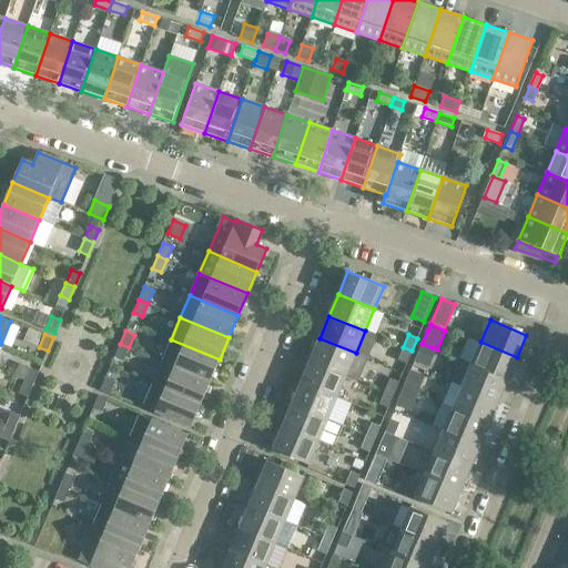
[(368,358),(356,353),(320,338),(311,359),(346,375),(358,381),(368,358)]
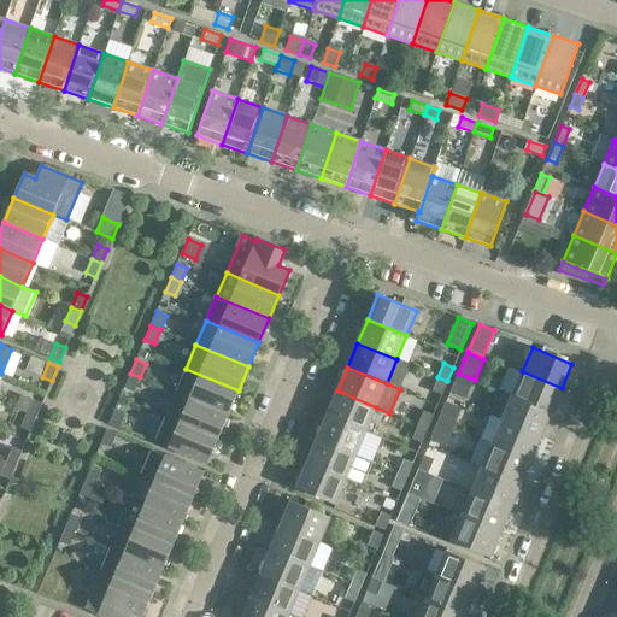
[(239,391),(186,369),(176,393),(228,415),(239,391)]
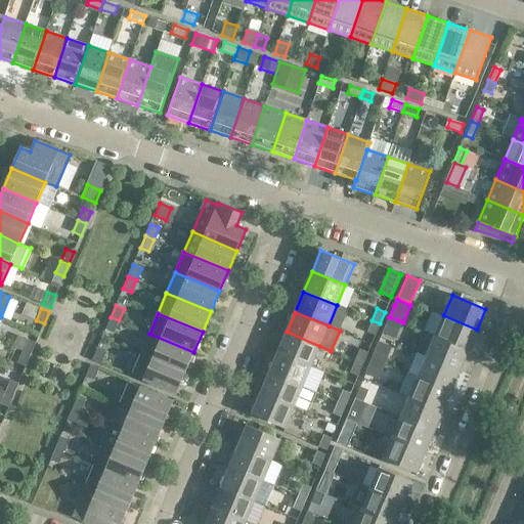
[(477,330),(443,315),(435,336),(468,350),(477,330)]
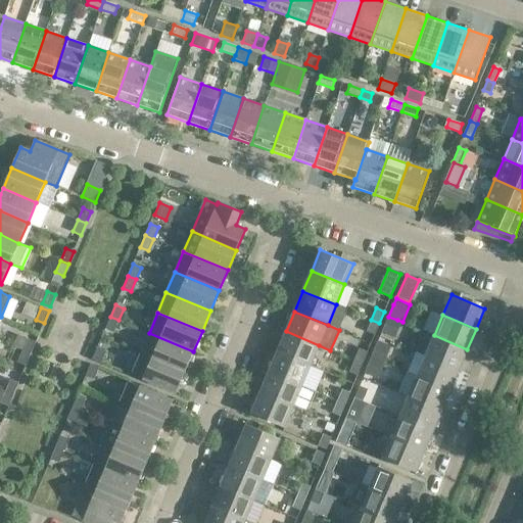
[(119,320),(110,317),(105,328),(113,332),(119,320)]
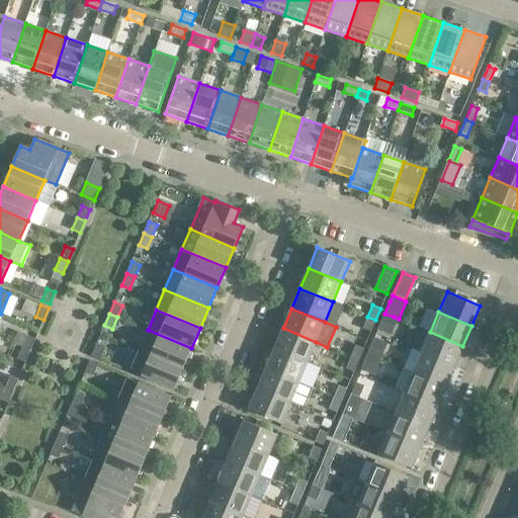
[(380,325),(377,331),(391,336),(398,319),(394,317),(384,314),(380,325)]
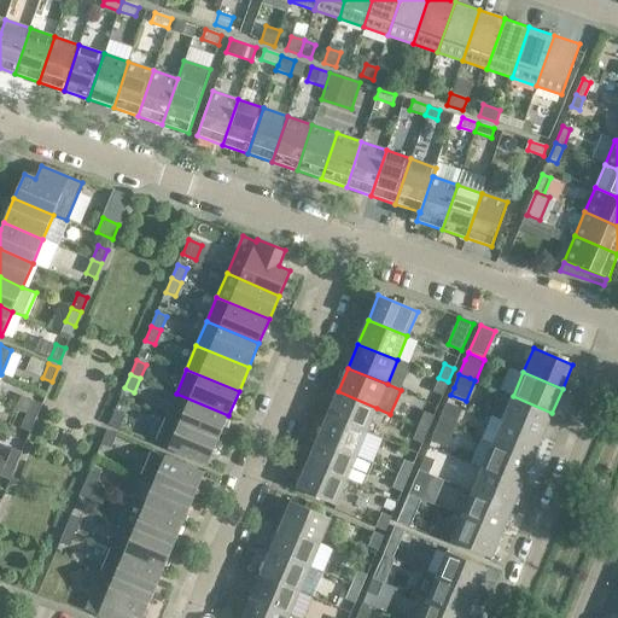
[(448,382),(438,378),(432,391),(442,396),(448,382)]
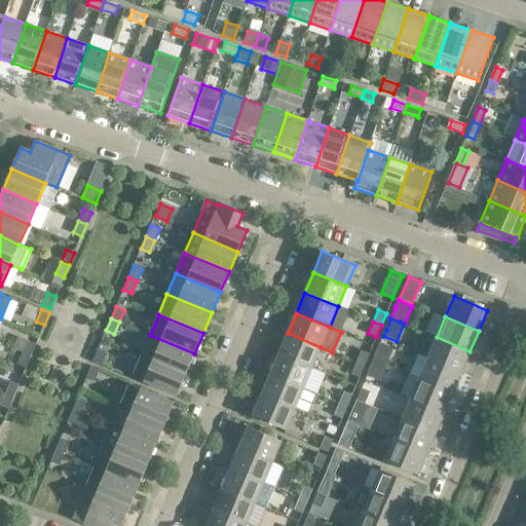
[(321,347),(288,333),(278,353),(312,368),(321,347)]
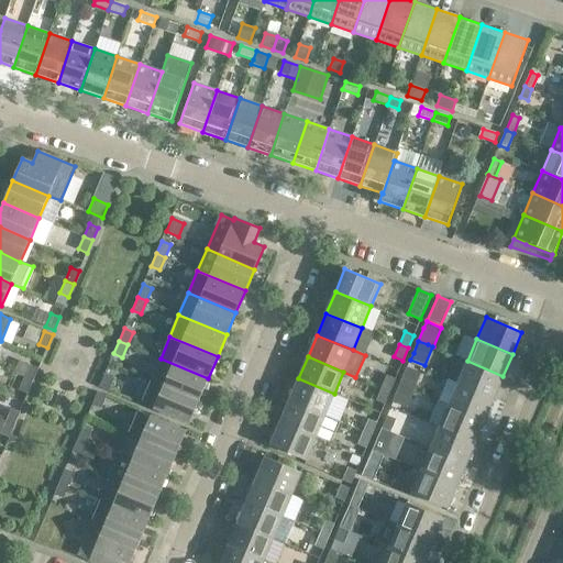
[(208,378),(161,359),(151,381),(199,400),(208,378)]
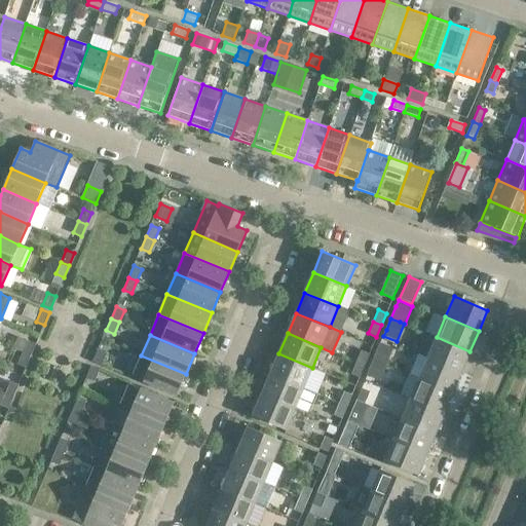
[(470,351),(437,337),(427,358),(461,372),(470,351)]
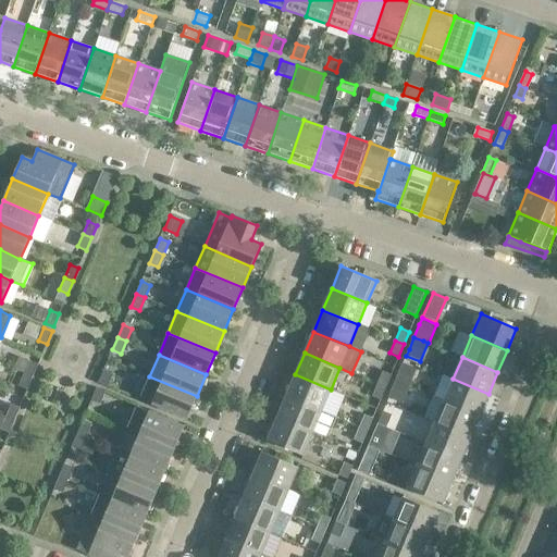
[(29,360),(24,373),(33,376),(38,364),(29,360)]
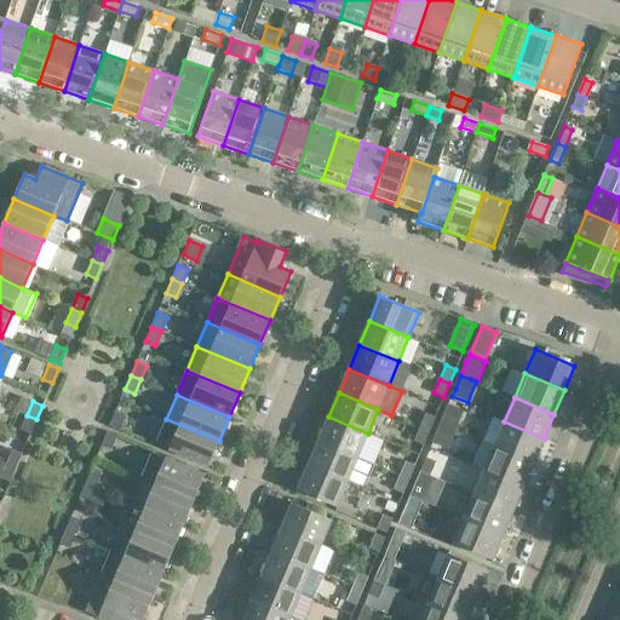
[(446,409),(441,423),(457,430),(465,409),(449,402),(446,409)]
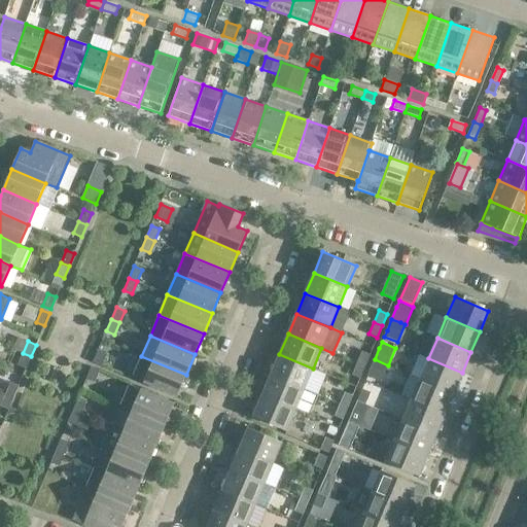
[(106,354),(98,350),(93,362),(101,365),(106,354)]
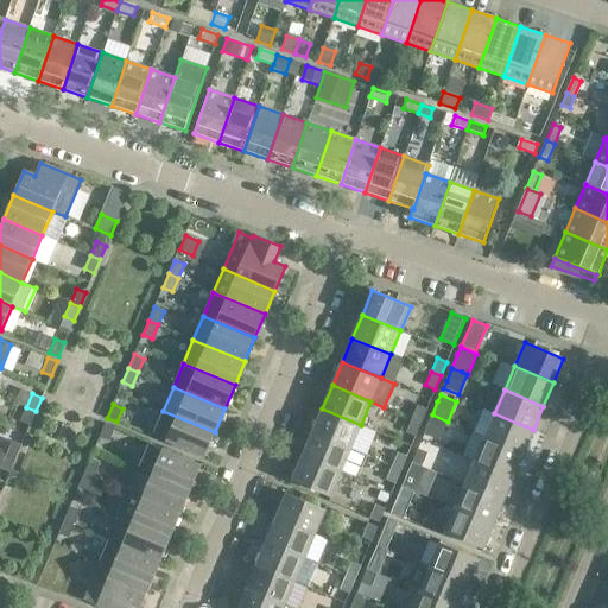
[(417,405),(411,419),(420,423),(426,409),(417,405)]
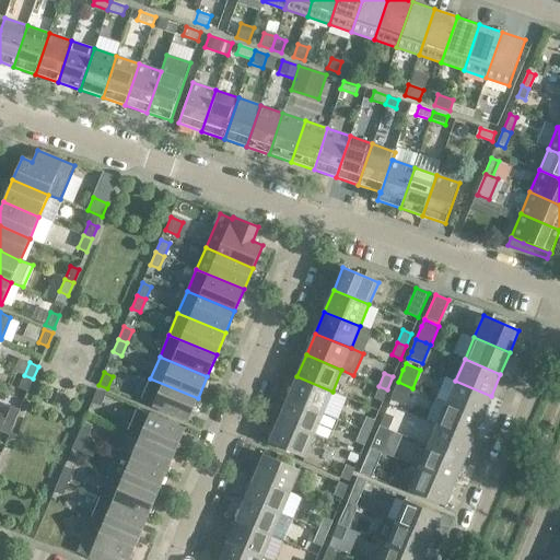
[(33,378),(24,375),(19,387),(27,392),(33,378)]
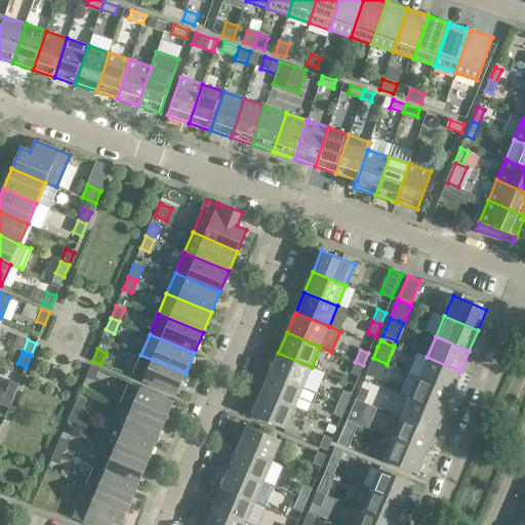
[(312,367),(278,353),(270,373),(303,388),(312,367)]
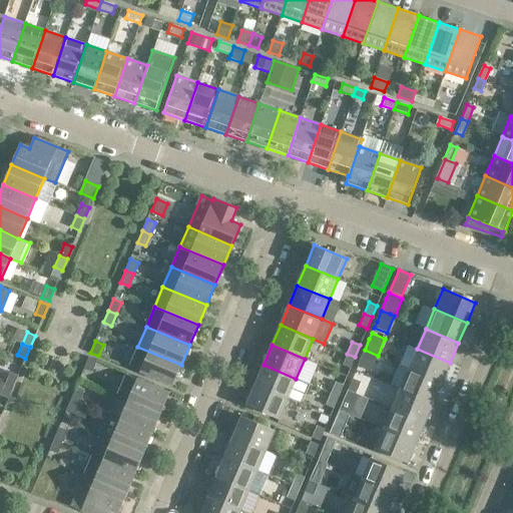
[(181,365),(137,347),(129,367),(172,386),(181,365)]
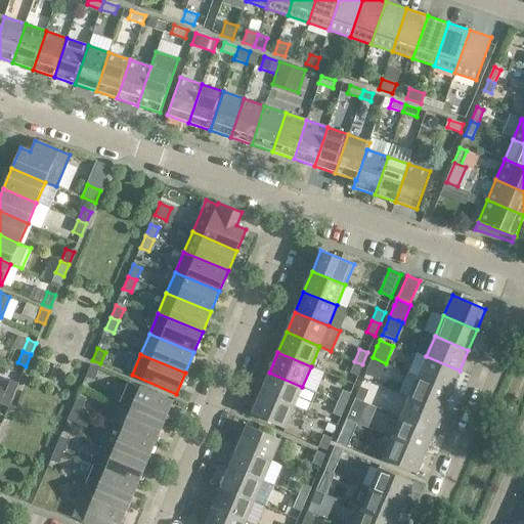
[(460,370),(426,356),(418,377),(450,391),(460,370)]
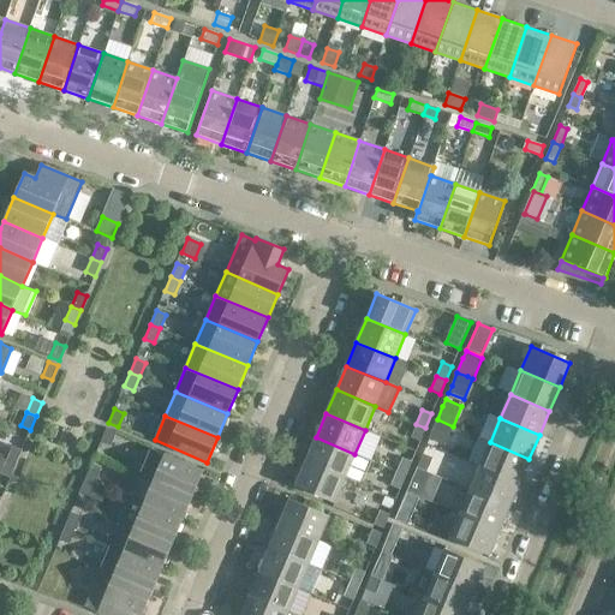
[(431,434),(428,441),(443,447),(452,427),(447,424),(437,421),(431,434)]
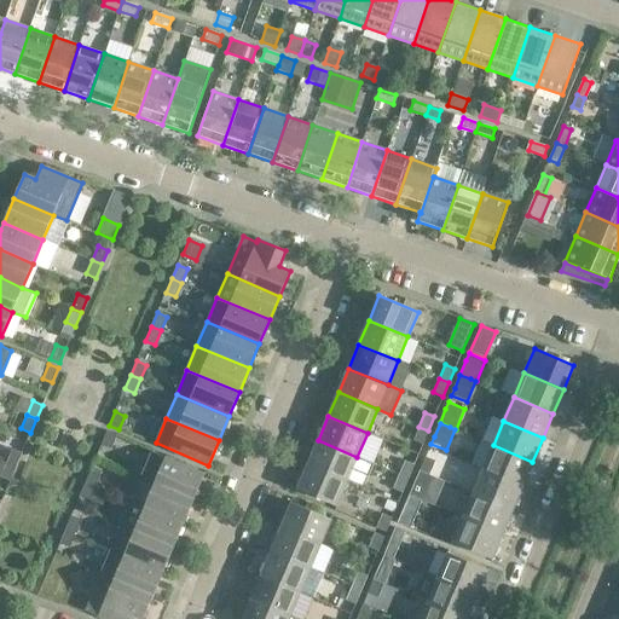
[(428,431),(418,427),(414,440),(423,445),(428,431)]
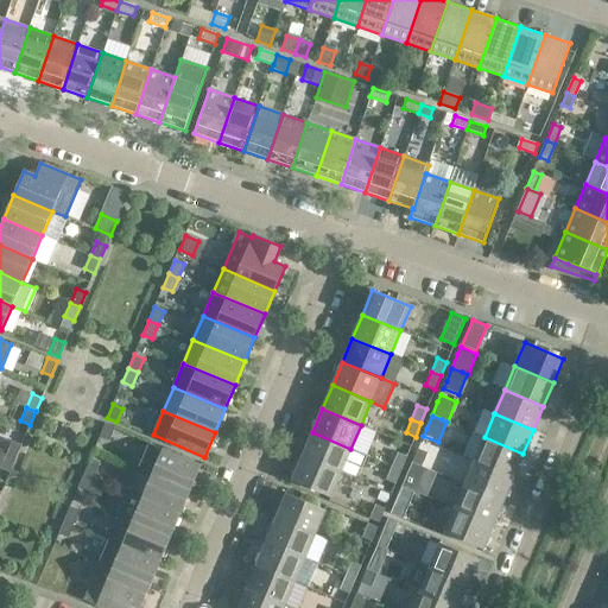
[(105,423),(100,437),(108,441),(114,428),(105,423)]
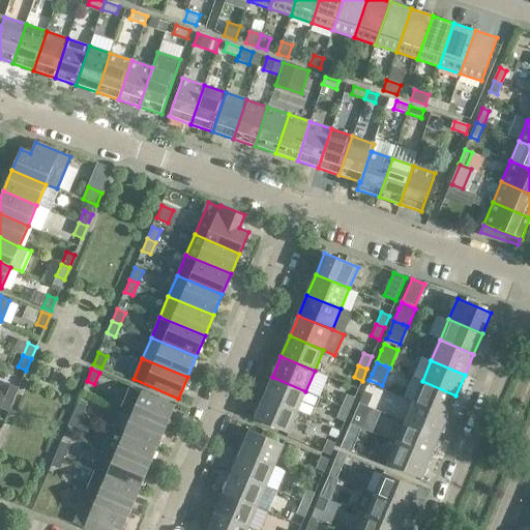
[(305,391),(272,377),(263,398),(297,412),(305,391)]
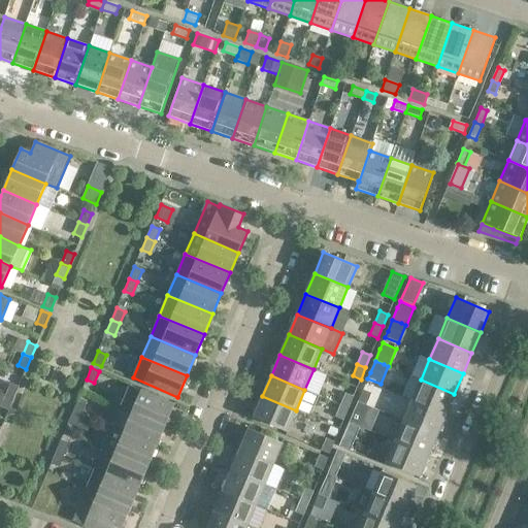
[(454,394),(421,380),(411,400),(446,415),(454,394)]
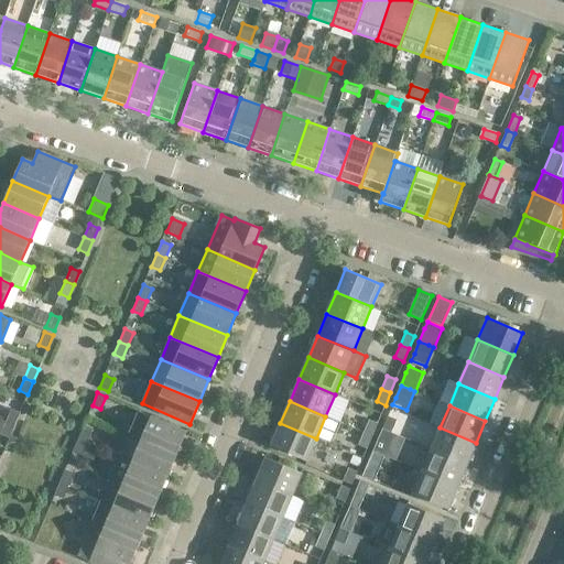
[(11,409),(6,422),(14,425),(20,413),(11,409)]
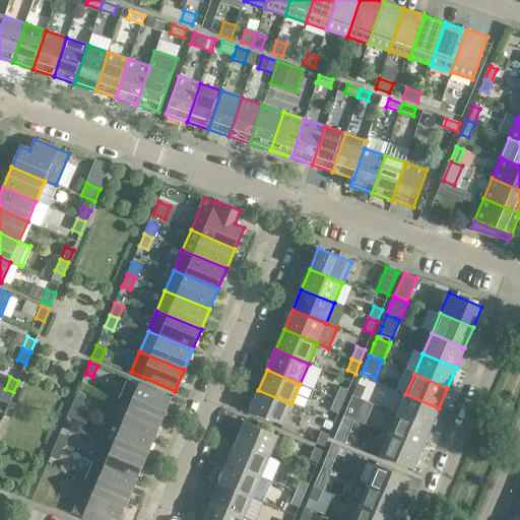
[(119,400),(130,405),(163,419),(172,398),(127,380),(119,400)]
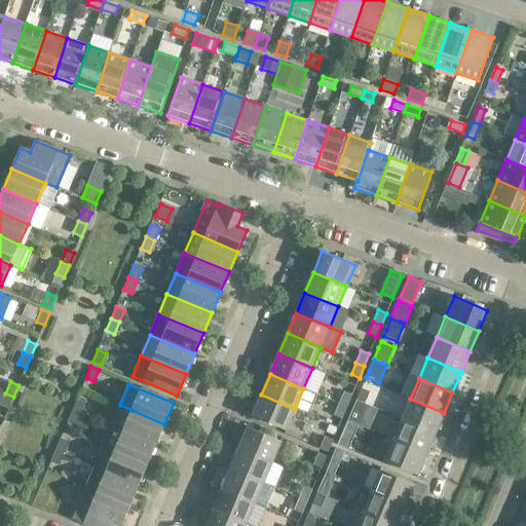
[(370,391),(362,388),(357,400),(365,404),(370,391)]
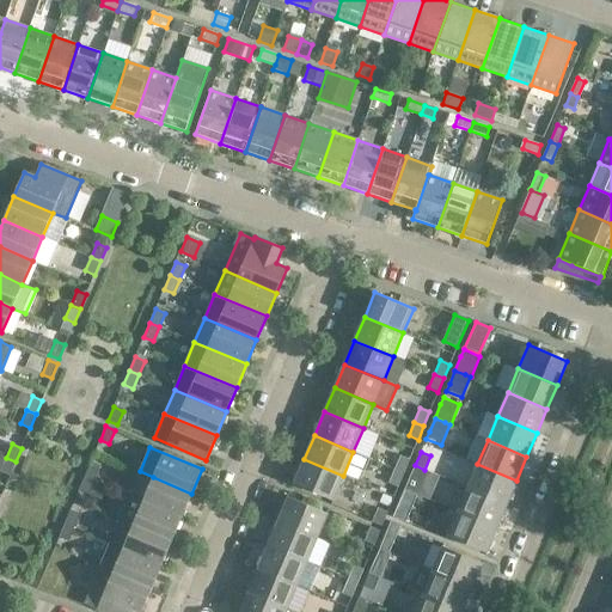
[(401,456),(395,469),(404,473),(410,459),(401,456)]
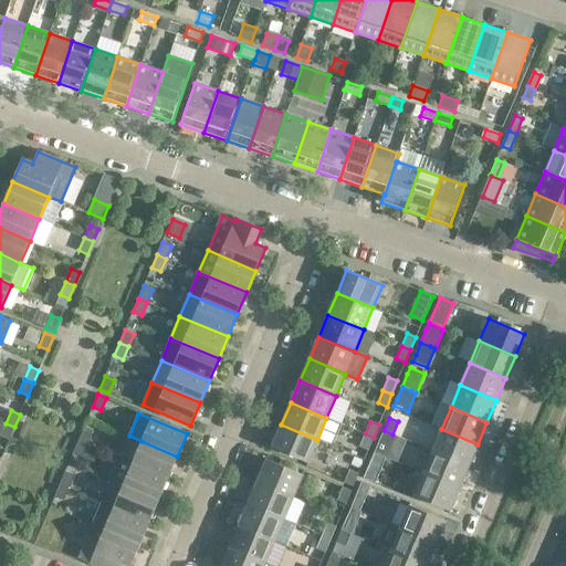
[(14,427),(6,423),(0,436),(9,440),(14,427)]
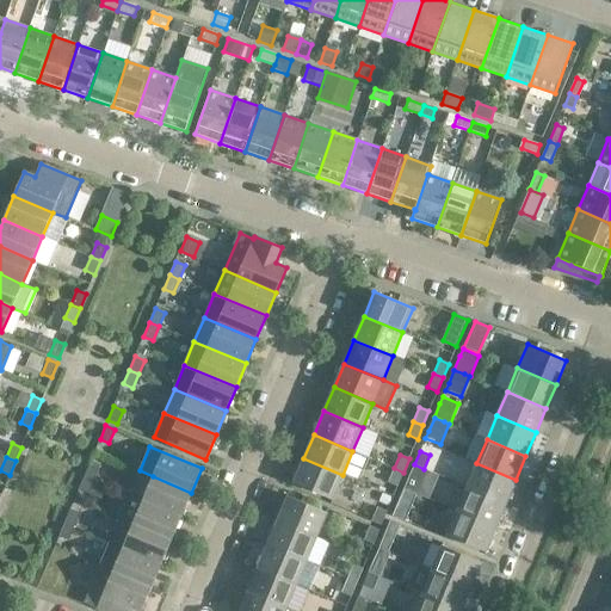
[(343,475),(303,458),(294,483),(332,499),(343,475)]
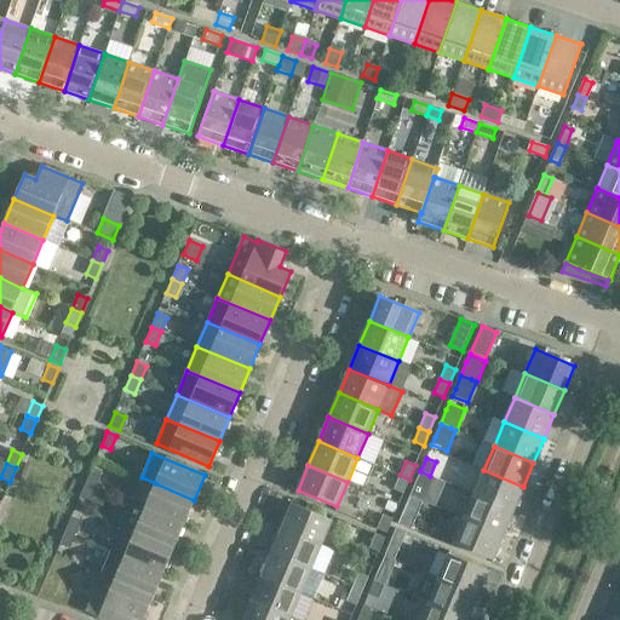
[(102,472),(92,468),(86,482),(96,486),(102,472)]
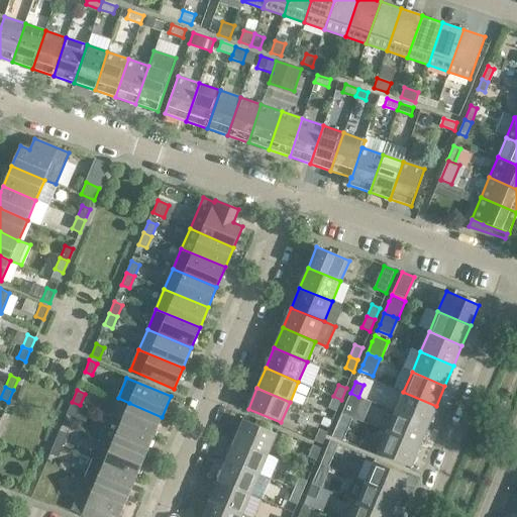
[(436,406),(403,392),(395,412),(428,426),(436,406)]
